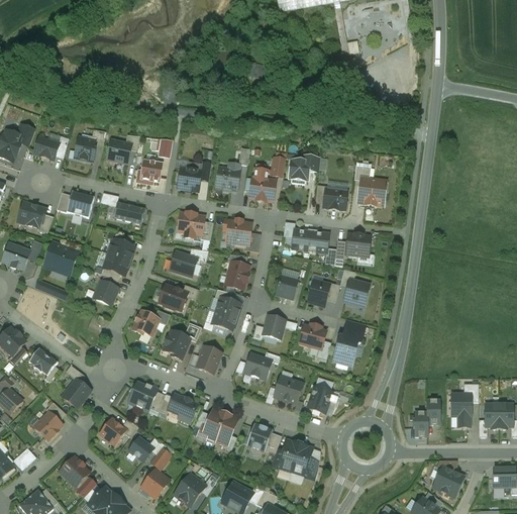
[(349,52),(341,0),(278,0),(280,9),(335,1),(343,53),(349,52)]
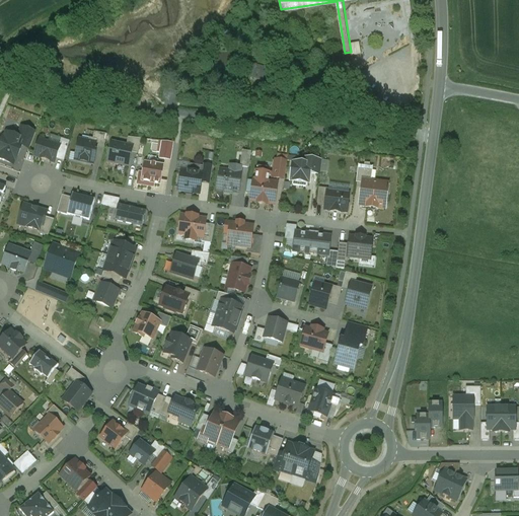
[(49,47),(35,51),(40,62),(42,62),(45,68),(50,66),(47,60),(53,58),(49,47)]
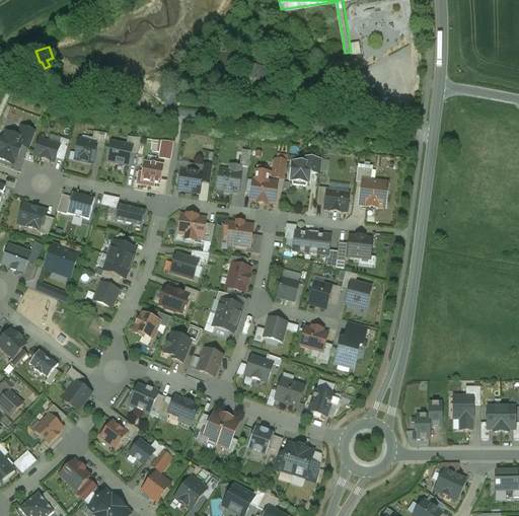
[(266,71),(252,67),(249,75),(263,79),(266,71)]
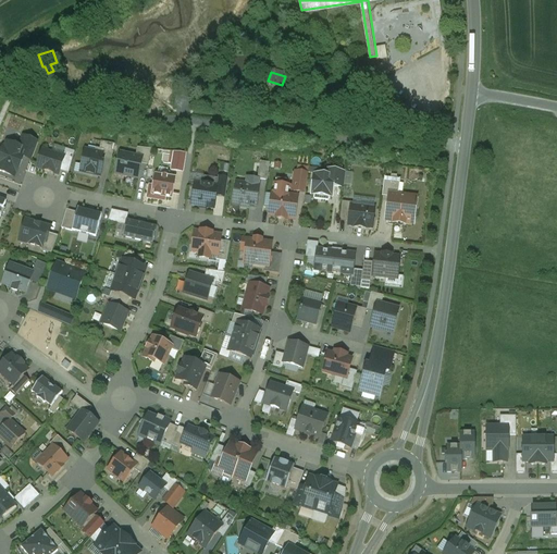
[(38,140),(24,135),(20,146),(25,148),(23,154),(32,157),(38,140)]
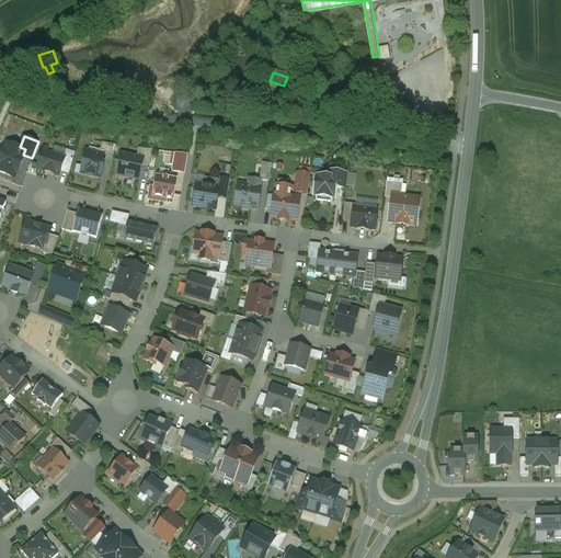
[(116,144),(102,140),(100,148),(96,147),(95,150),(104,152),(103,157),(112,159),(116,144)]
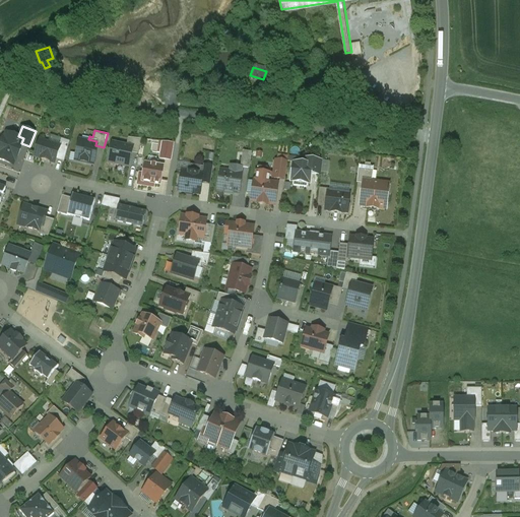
[(18,136),(7,131),(5,136),(3,135),(0,144),(0,156),(12,162),(14,157),(15,158),(21,143),(23,138),(18,136)]
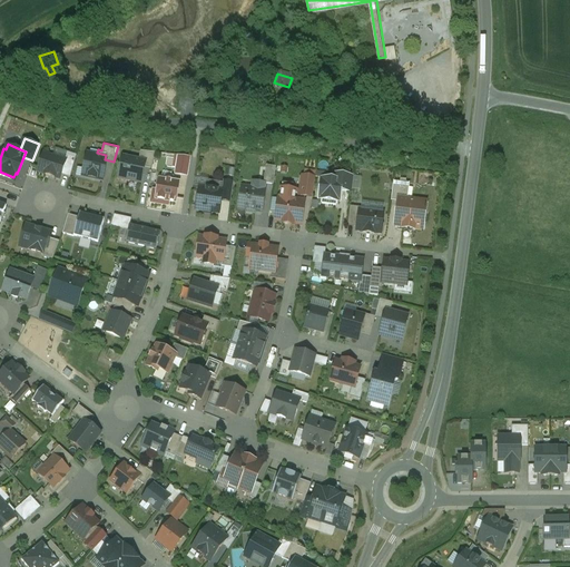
[(155,150),(140,148),(138,158),(145,159),(144,165),(151,166),(155,150)]
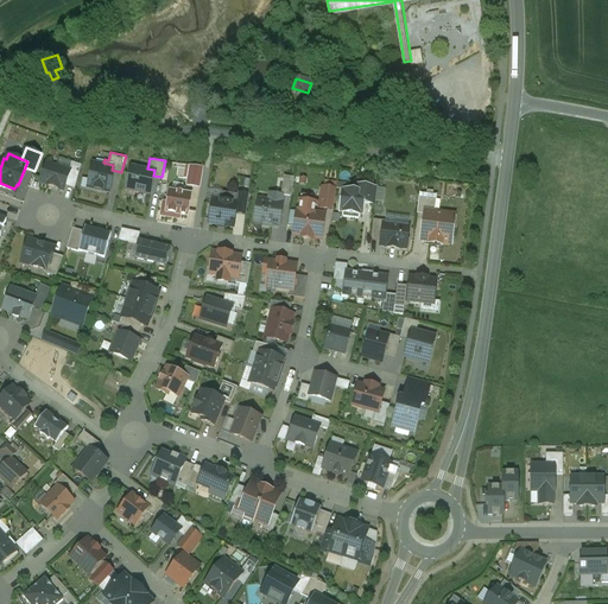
[(103,163),(93,160),(88,185),(109,190),(113,176),(111,175),(112,170),(113,165),(103,163)]
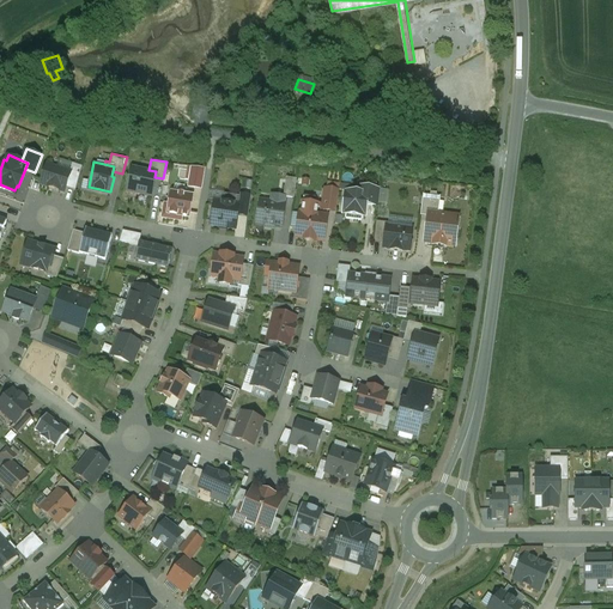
[(70,170),(47,163),(41,182),(64,190),(65,186),(70,170)]
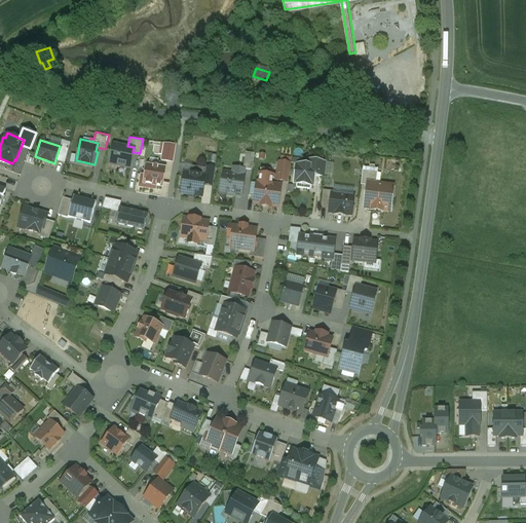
[(70,144),(61,141),(60,146),(55,159),(65,162),(70,144)]
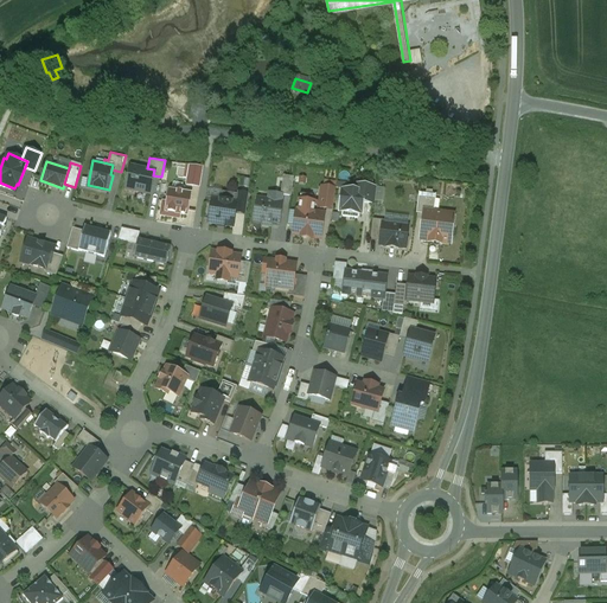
[(147,168),(132,165),(126,186),(151,192),(152,181),(151,181),(153,175),(154,170),(147,168)]
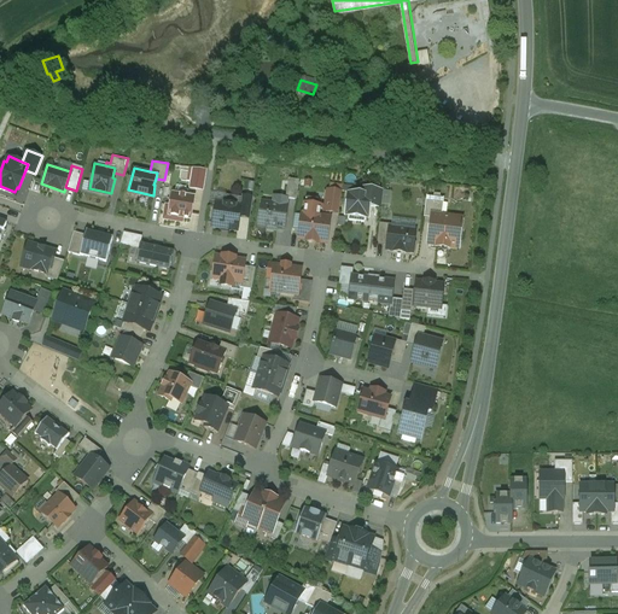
[(299,179),(289,177),(286,196),(296,198),(299,179)]
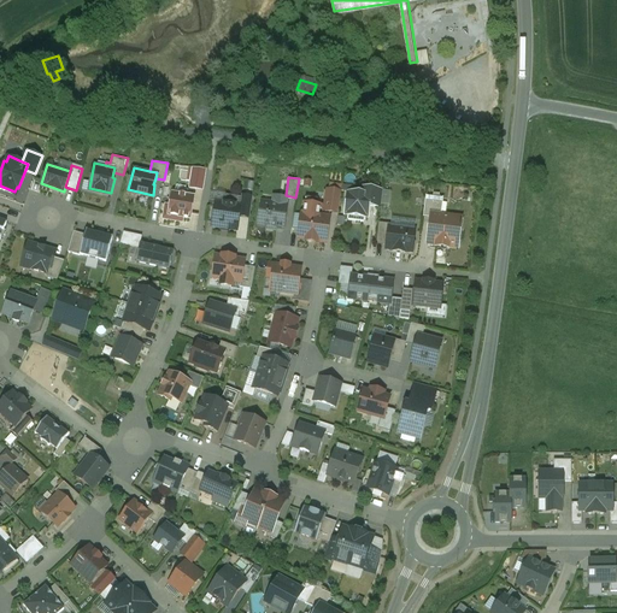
[(382,188),(364,186),(363,193),(370,194),(369,204),(381,205),(382,188)]
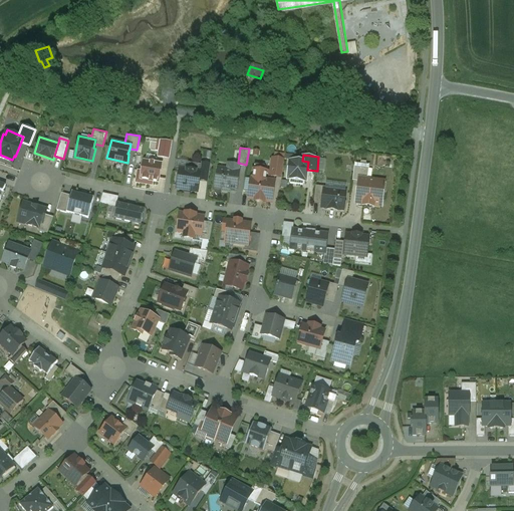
[(284,159),(273,157),(270,174),(281,176),(284,159)]
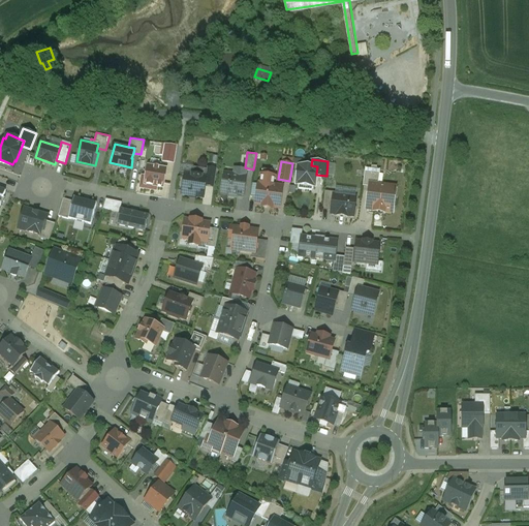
[(166,167),(148,164),(145,182),(163,185),(166,167)]
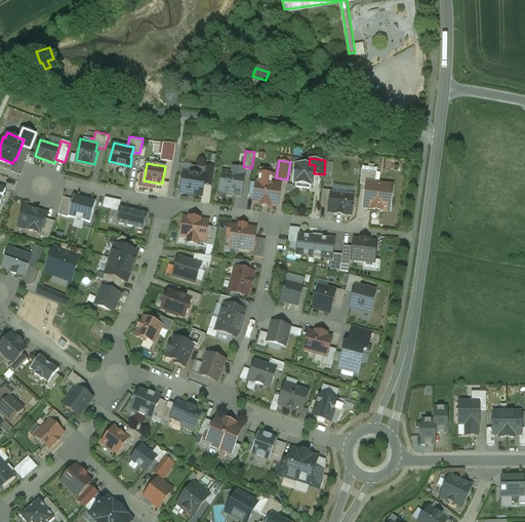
[(309,164),(296,163),(294,182),(312,184),(314,173),(315,165),(309,164)]
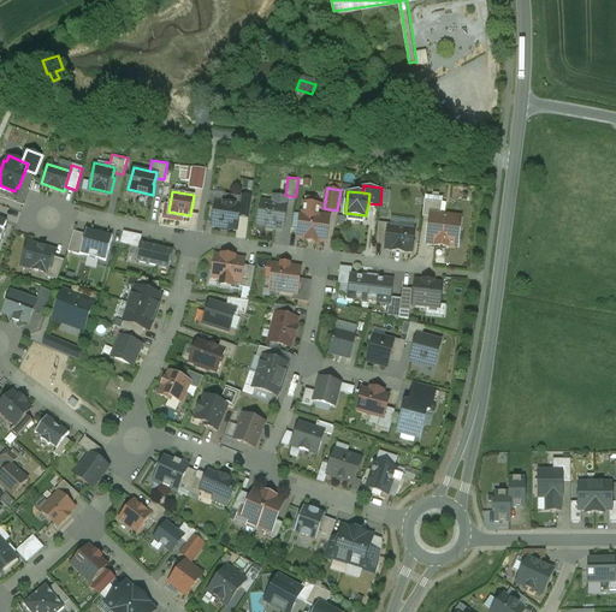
[(224,201),(215,200),(212,225),(236,229),(238,214),(241,195),(225,192),(224,201)]
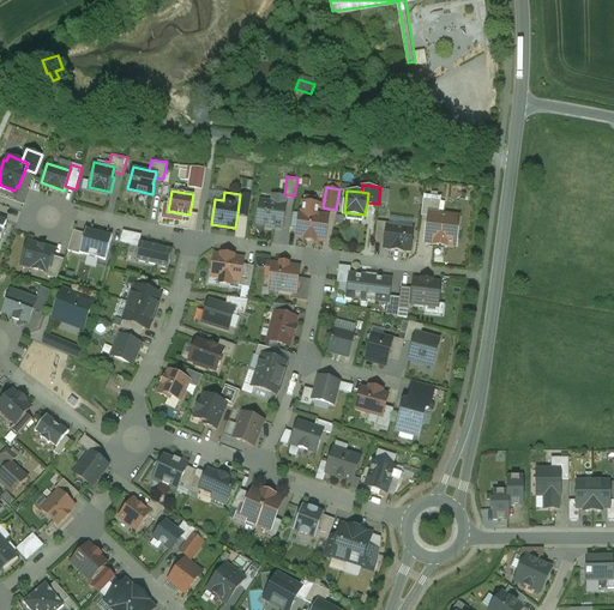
[(252,194),(240,192),(240,194),(238,213),(248,215),(252,194)]
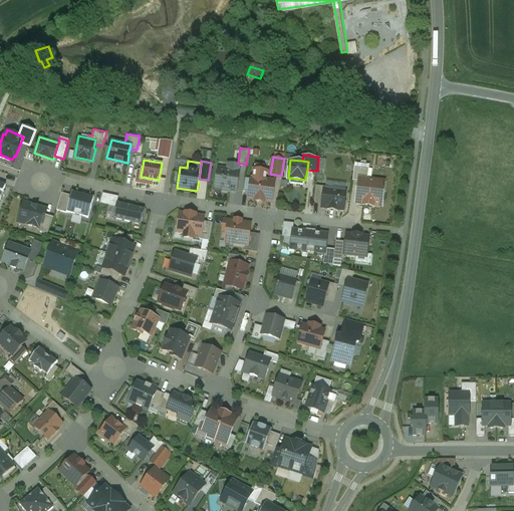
[(366,163),(354,161),(352,179),(359,180),(359,178),(364,179),(366,163)]
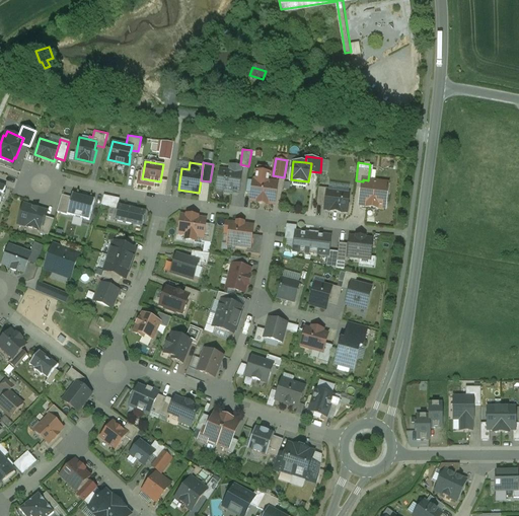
[(220,168),(217,188),(224,189),(224,190),(232,192),(232,190),(239,191),(241,171),(220,168)]
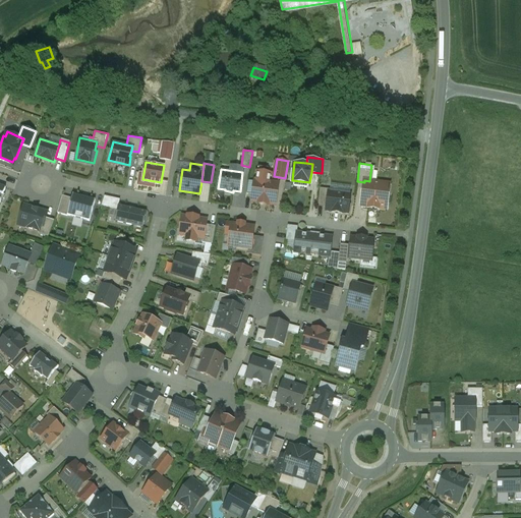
[(270,182),(254,179),(251,199),(259,200),(259,202),(268,203),(268,202),(275,203),(278,181),(271,180),(270,182)]
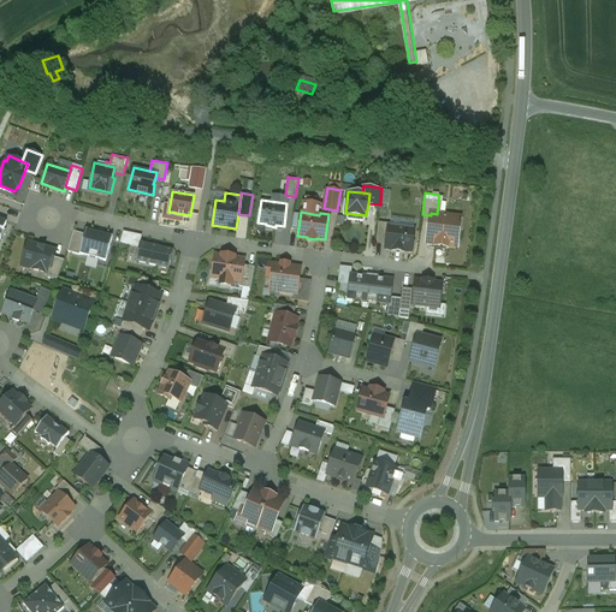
[(437,214),(431,213),(431,215),(427,239),(437,241),(437,243),(446,244),(446,242),(456,243),(460,217),(437,214)]
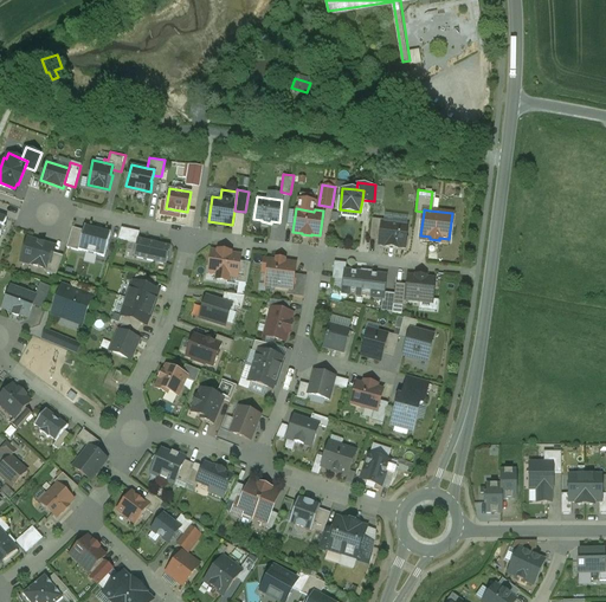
[(384,220),(372,219),(369,238),(380,239),(382,221),(384,221),(384,220)]
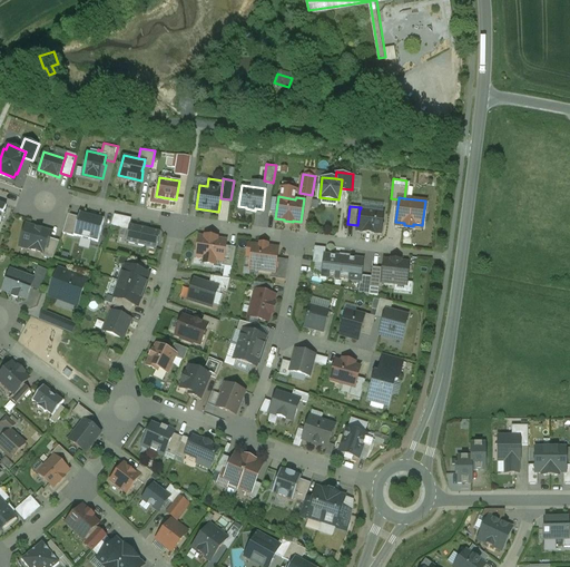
[(376,208),(366,207),(366,208),(361,208),(360,208),(357,225),(357,228),(381,231),(383,211),(376,209),(376,208)]
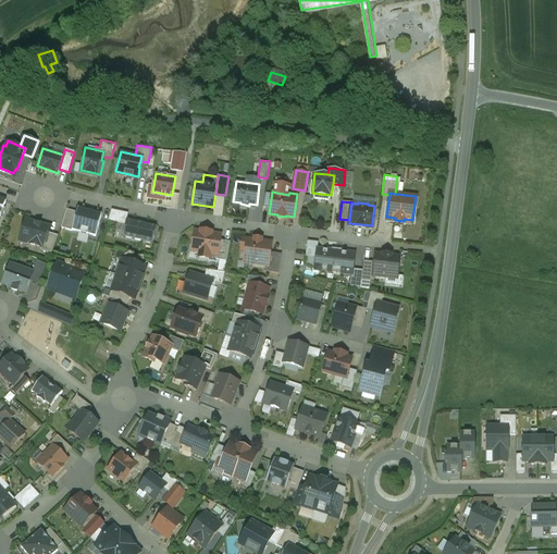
[(86,208),(78,206),(77,210),(72,228),(81,230),(81,231),(87,233),(88,232),(96,234),(101,212),(94,210),(94,209),(86,208)]
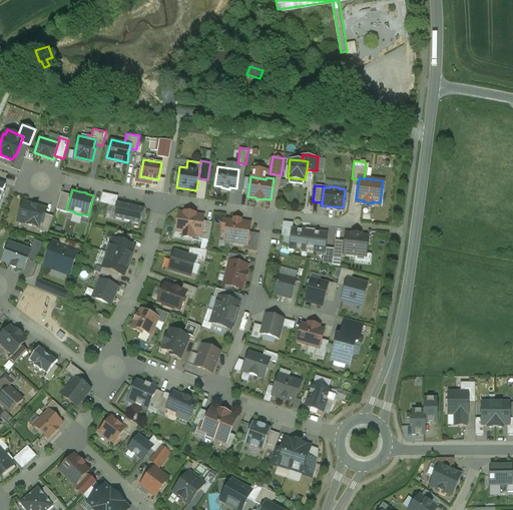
[(71,193),(61,191),(57,204),(56,207),(66,210),(66,209),(71,193)]
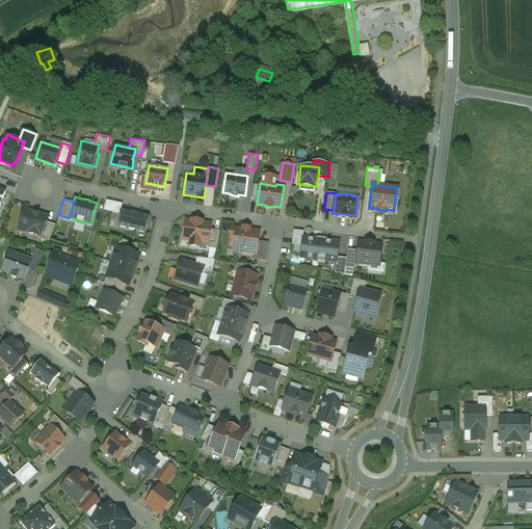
[(123,202),(107,199),(103,209),(120,213),(121,208),(123,202)]
